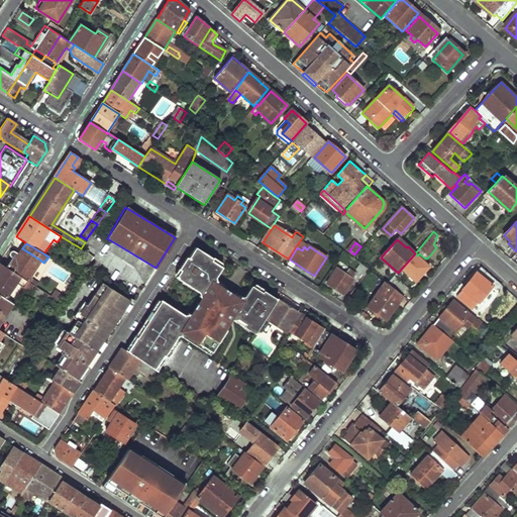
[(229,295),(222,291),(215,286),(214,281),(214,278),(221,269),(219,267),(220,266),(195,247),(188,257),(186,257),(175,276),(177,278),(176,279),(198,294),(199,302),(192,312),(184,314),(163,299),(158,300),(124,350),(143,364),(152,370),(162,355),(164,356),(169,348),(177,337),(178,336),(180,336),(187,336),(211,352),(217,342),(216,341),(224,329),(229,321),(232,320),(237,319),(245,325),(244,328),(254,334),(276,301),(253,286),(251,288),(250,287),(243,297),(240,298),(235,299),(229,295)]
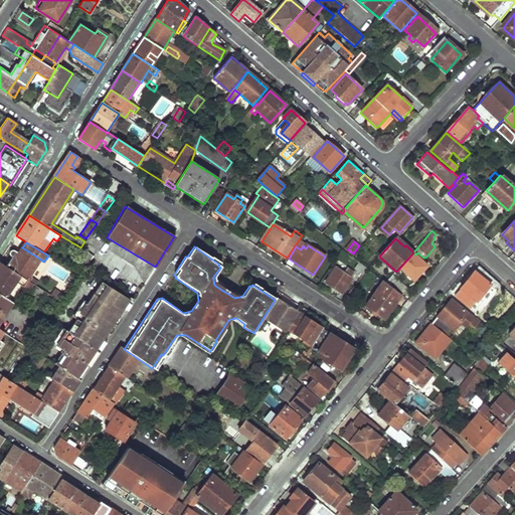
[(41,260),(22,247),(18,253),(14,251),(14,250),(12,250),(11,250),(10,252),(10,253),(10,254),(10,255),(11,256),(12,258),(6,267),(27,281),(31,283),(33,280),(29,277),(40,260),(41,260)]
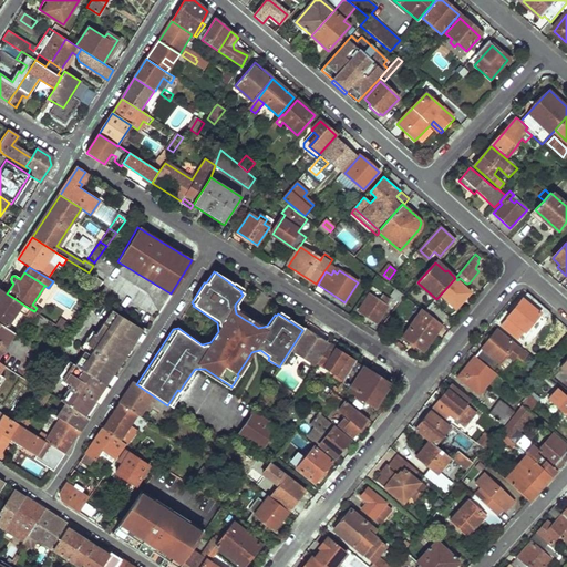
[(103,281),(94,277),(92,281),(100,286),(103,281)]
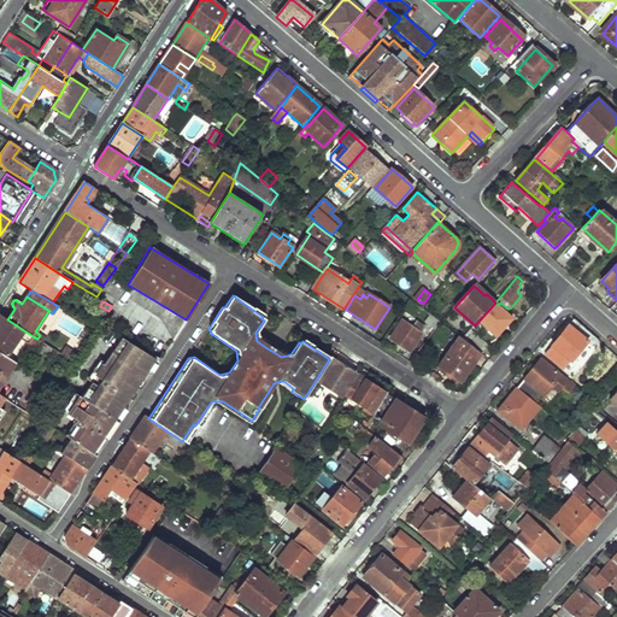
[(475,325),(463,340),(482,354),(488,346),(474,333),(482,324),(495,335),(505,324),(507,327),(513,319),(498,305),(495,303),(475,325)]
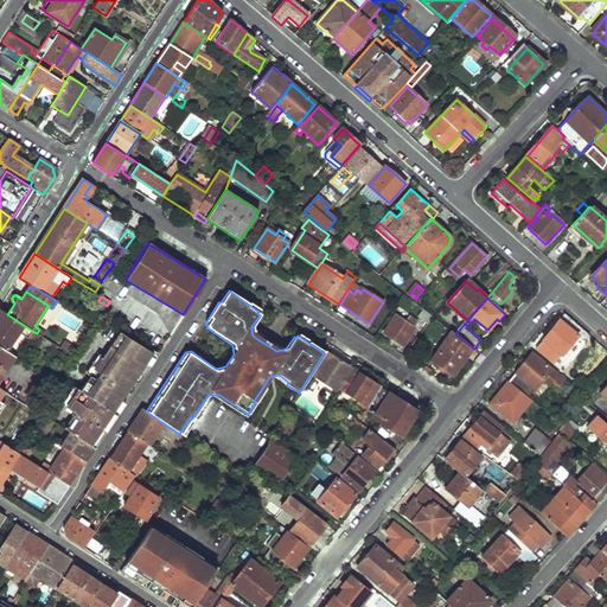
[(107,306),(98,301),(93,310),(101,314),(107,306)]
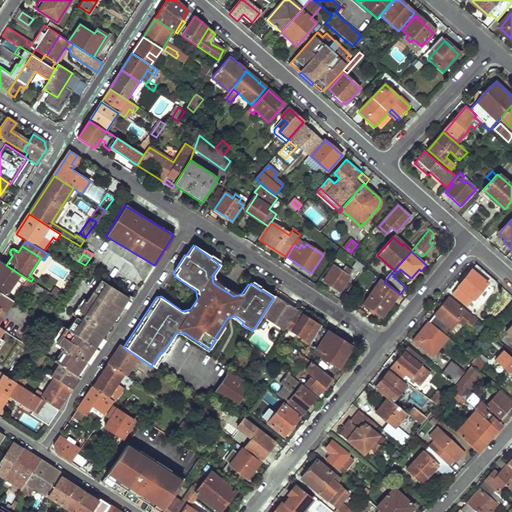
[(0,260),(0,291),(13,300),(18,294),(9,288),(14,280),(23,286),(27,279),(6,265),(0,260)]
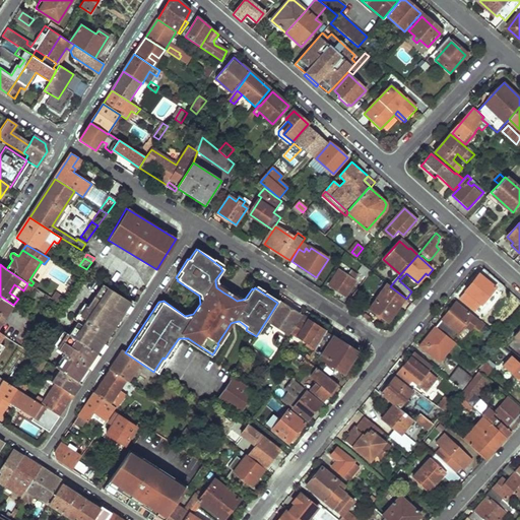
[(367,277),(372,272),(364,266),(359,271),(367,277)]
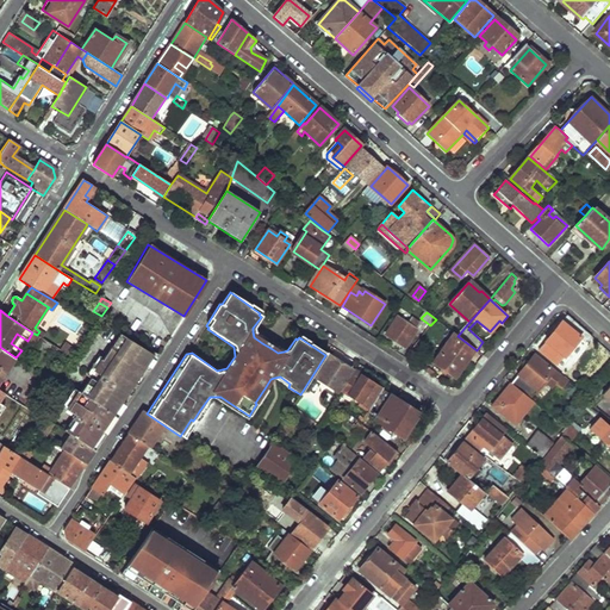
[(567,315),(540,349),(558,365),(582,337),(587,342),(592,337),(567,315)]
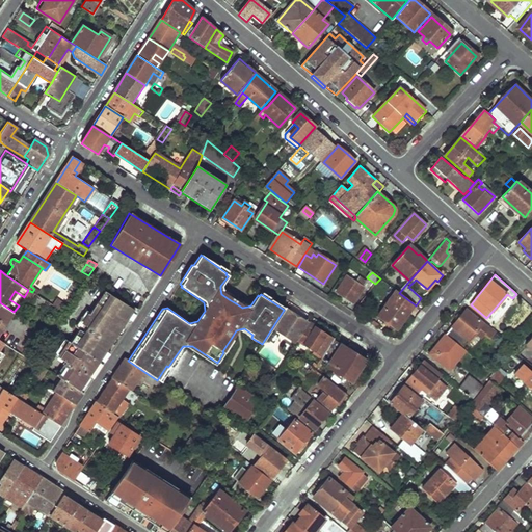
[(366,283),(358,277),(355,283),(347,277),(338,293),(353,303),(366,283)]
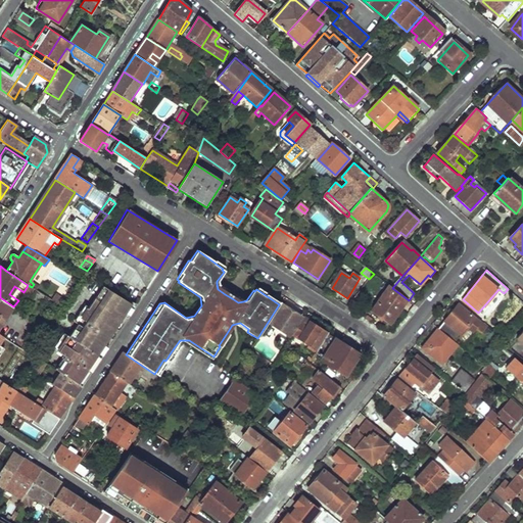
[(228,291),(217,284),(218,289),(225,294),(228,291)]
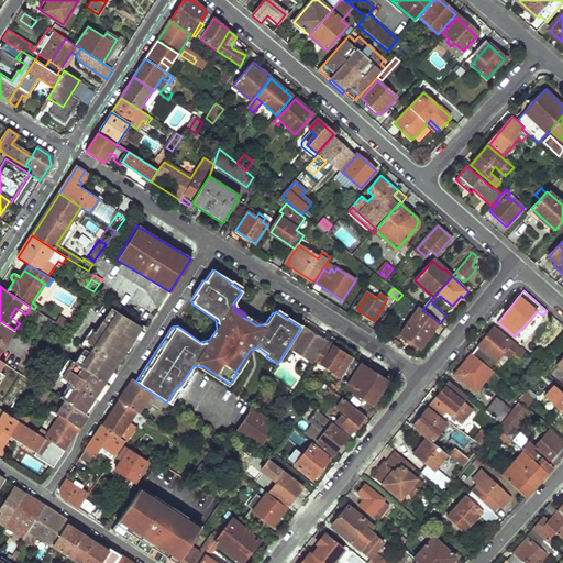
[(140,327),(109,308),(94,331),(86,342),(120,365),(135,342),(131,340),(140,327)]
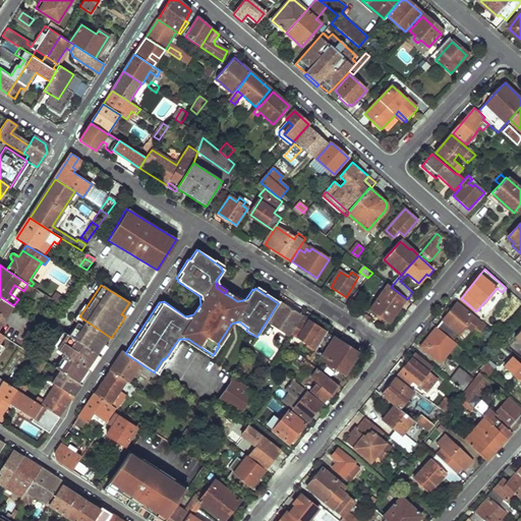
[(390,286),(370,308),(389,323),(407,299),(391,287),(390,286)]
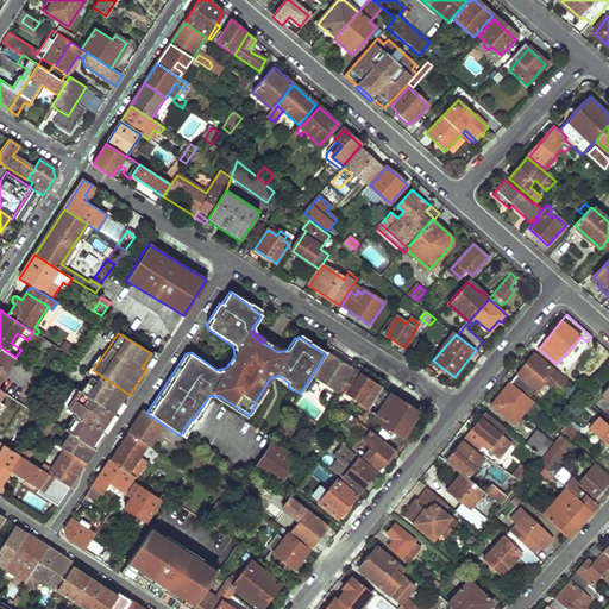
[(79,346),(74,343),(70,347),(64,344),(60,350),(71,358),(79,346)]
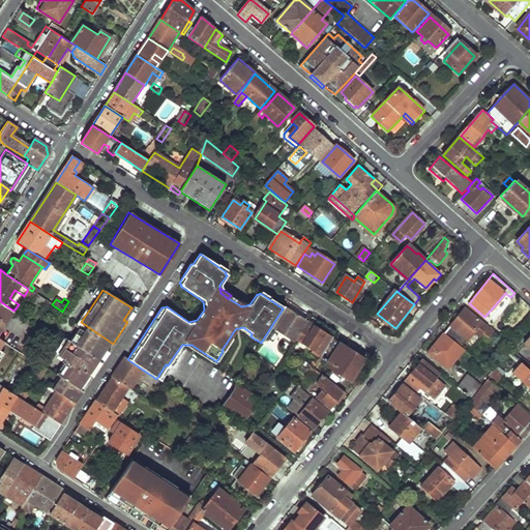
[(0,301),(0,331),(13,311),(0,301)]
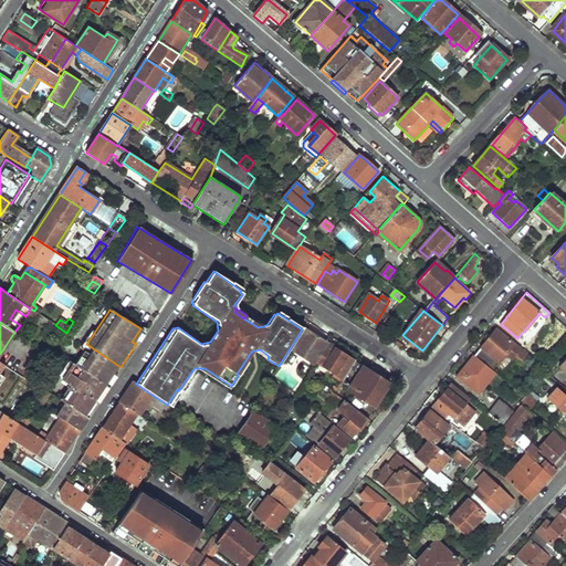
[(136,344),(145,332),(140,328),(132,342),(136,344)]
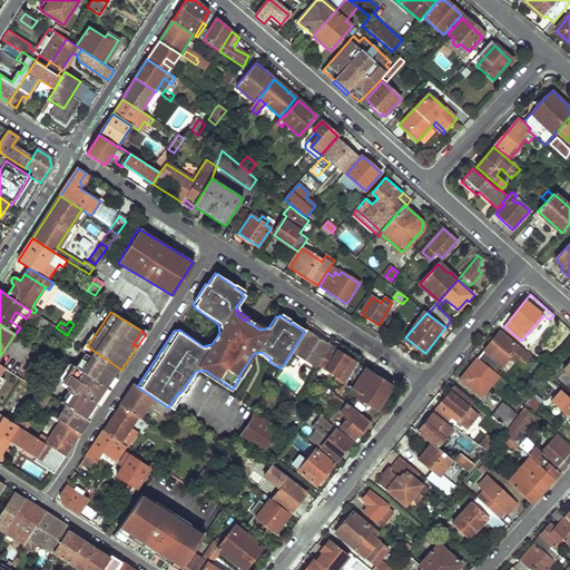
[(500,332),(478,359),(494,373),(512,352),(523,362),(527,357),(517,347),(516,349),(500,332)]
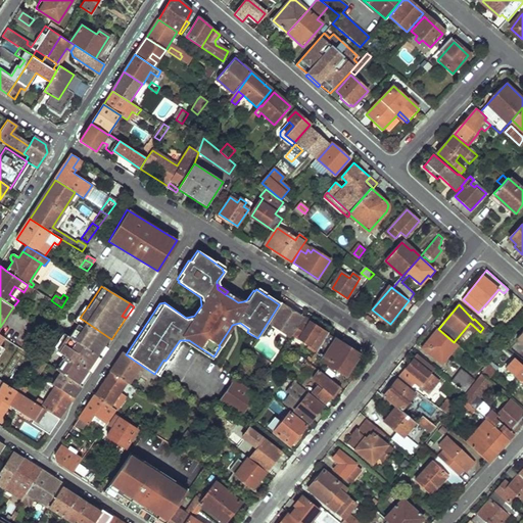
[(80,318),(87,307),(83,305),(73,321),(76,324),(80,318)]
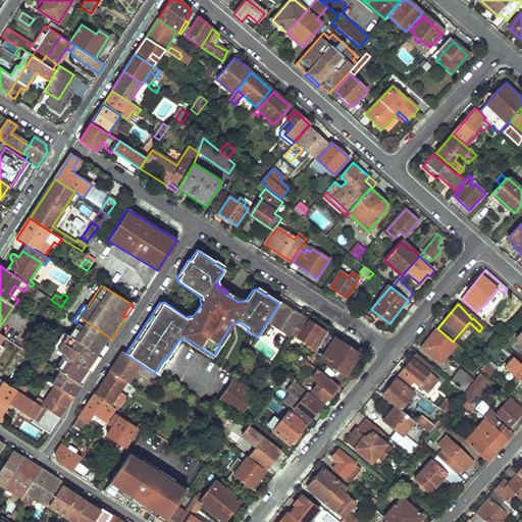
[(280,305),(269,323),(289,334),(300,316),(280,305)]
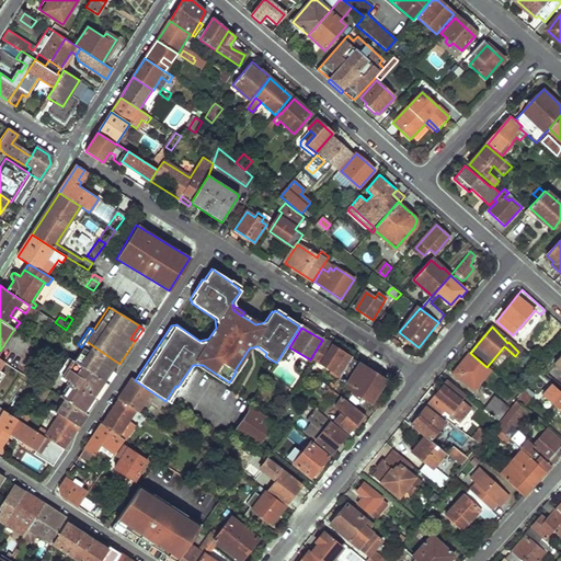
[(119,364),(86,341),(81,347),(71,361),(102,379),(103,380),(111,368),(115,370),(119,364)]
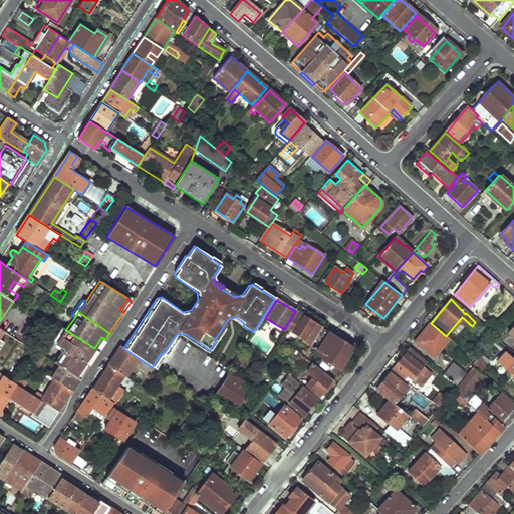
[(297,312),(287,328),(308,341),(306,344),(309,346),(320,327),(297,312)]
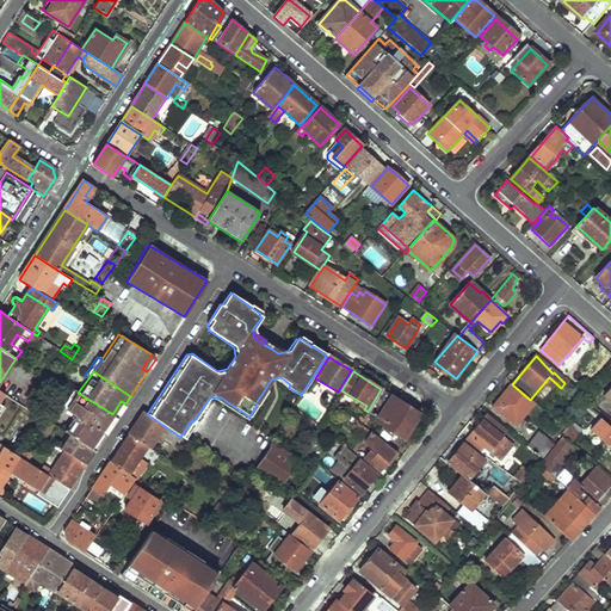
[(290,384),(281,377),(275,378),(289,388),(290,384)]
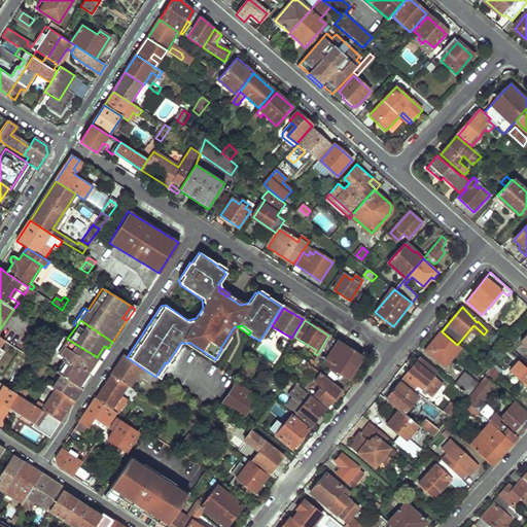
[(442,331),(426,351),(446,367),(461,347),(457,345),(442,331)]
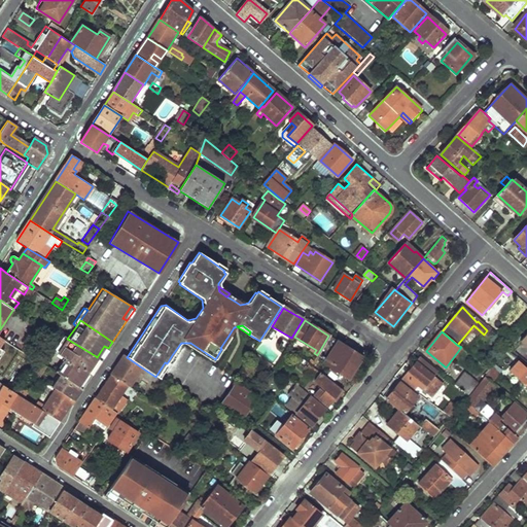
[(57,352),(66,338),(62,336),(53,350),(57,352)]
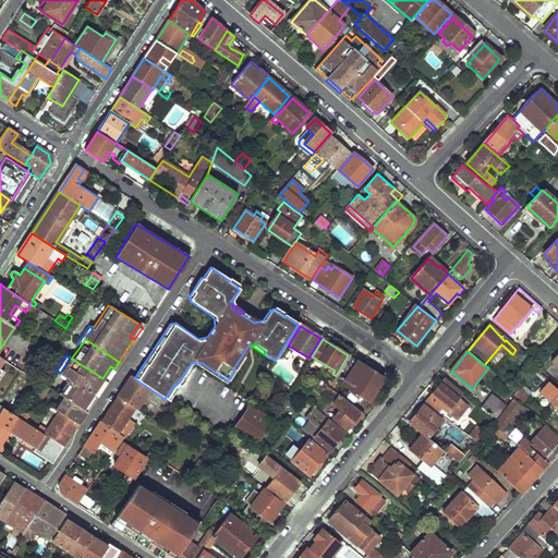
[(245,358),(242,355),(233,368),(237,371),(245,358)]
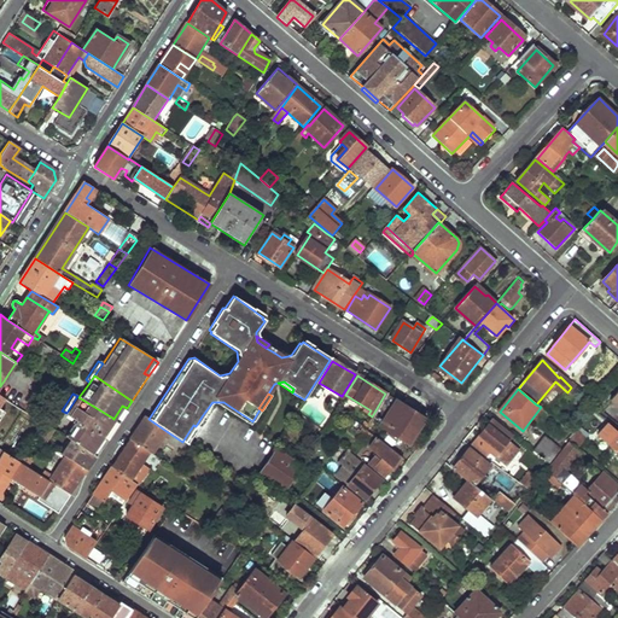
[(77,396),(66,413),(74,418),(101,436),(112,418),(79,397),(77,396)]
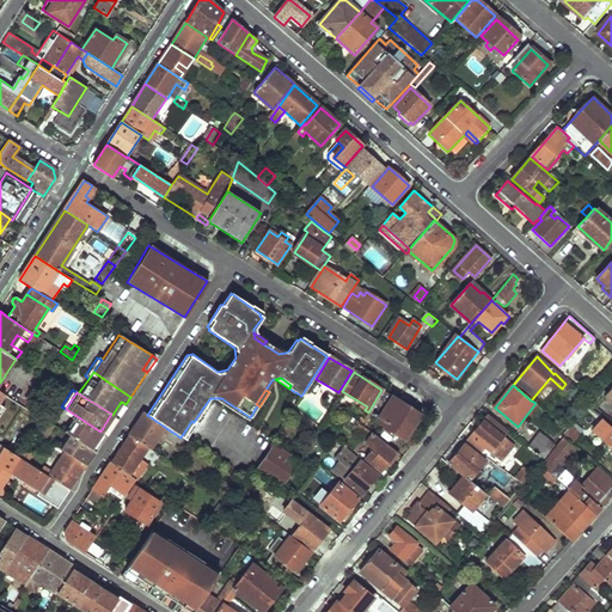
[(384,392),(368,417),(398,435),(399,433),(405,436),(420,415),(384,392)]
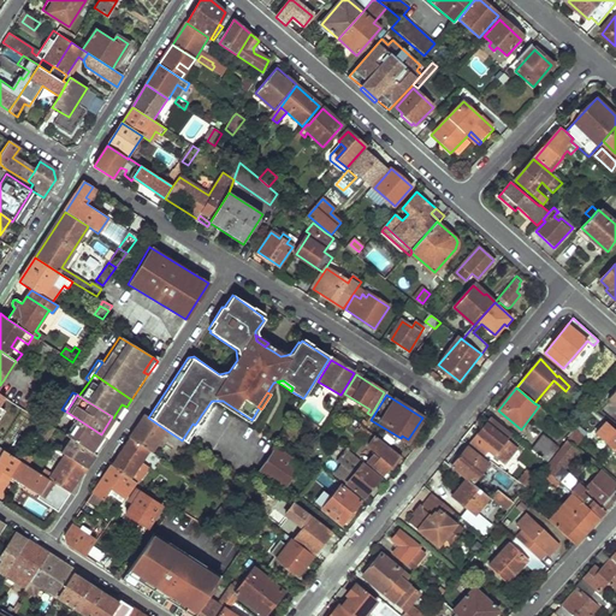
[(252,420),(223,401),(214,401),(249,424),(252,420)]
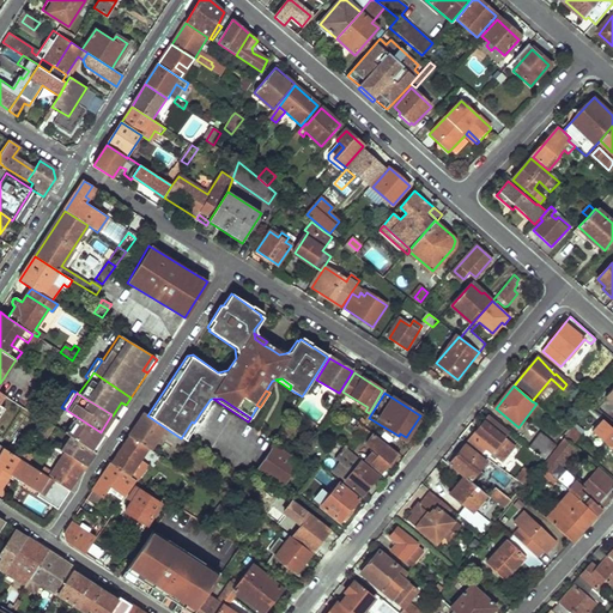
[(213,402),(210,400),(200,413),(204,417),(213,402)]
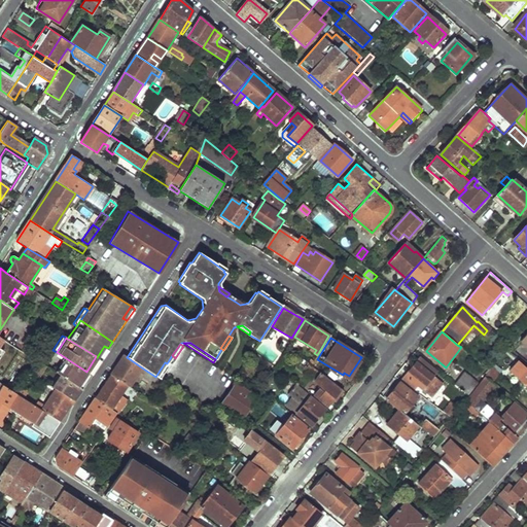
[(108,348),(104,346),(97,357),(101,359),(108,348)]
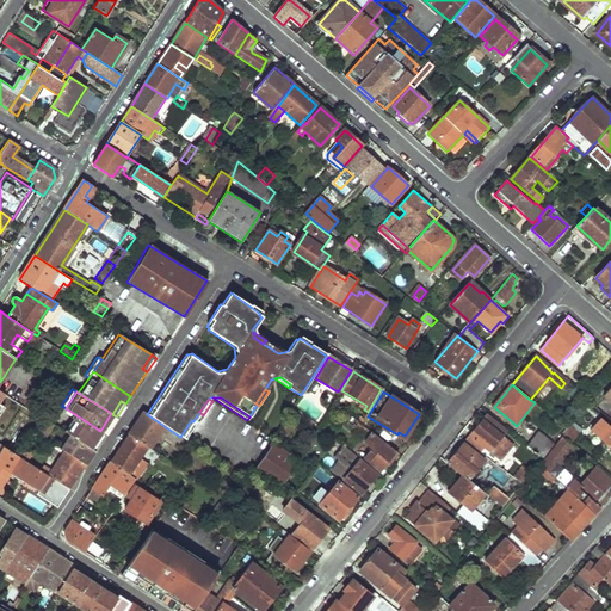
[(143,412),(128,433),(148,448),(150,449),(161,432),(166,434),(167,433),(170,430),(147,414),(143,412)]
